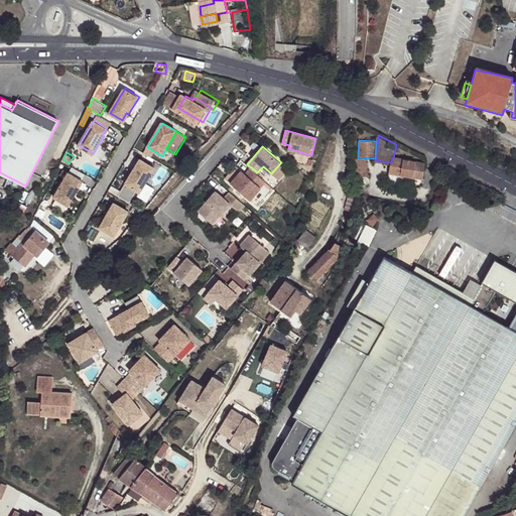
[(369,168),(368,158),(358,157),(355,157),(357,169),(369,168)]
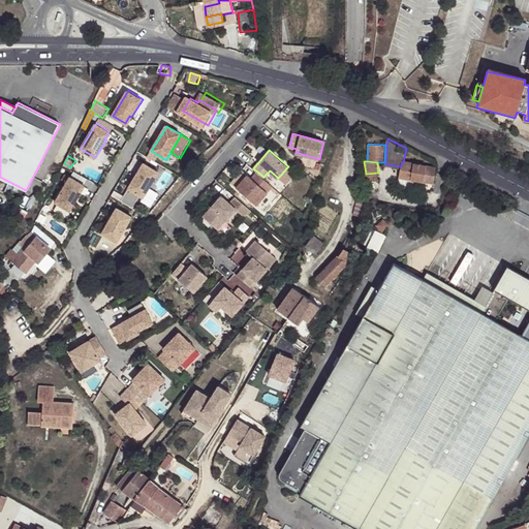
[(434,167),(403,162),(402,162),(401,166),(399,177),(410,179),(410,181),(424,182),(432,184),(434,167)]
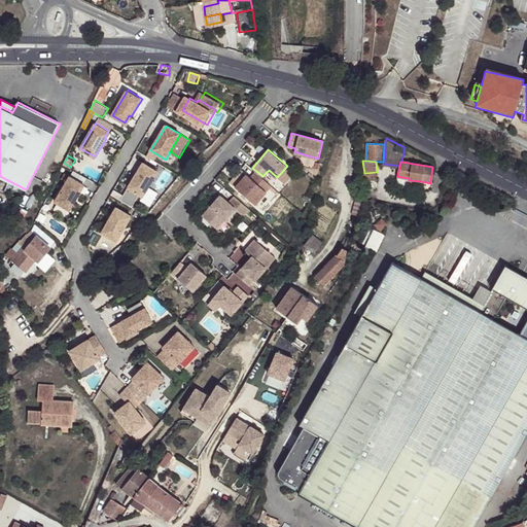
[(157,172),(145,165),(141,171),(139,170),(128,187),(142,197),(157,172)]
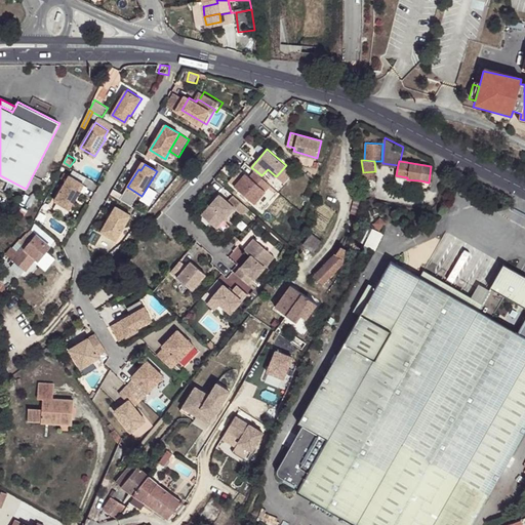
[(293,172),(285,166),(277,175),(284,183),(293,172)]
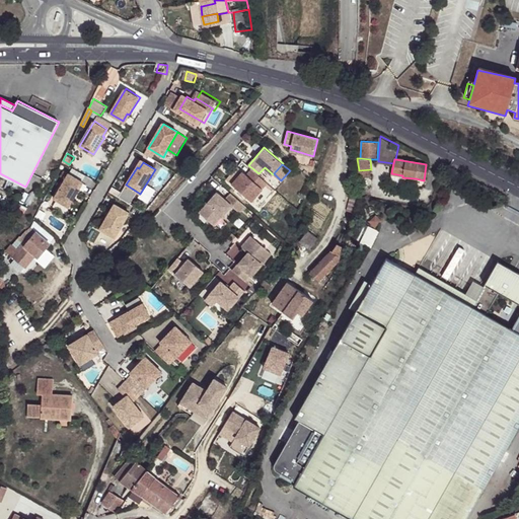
[(258,173),(252,168),(247,173),(243,170),(232,182),(252,200),(268,181),(258,173)]
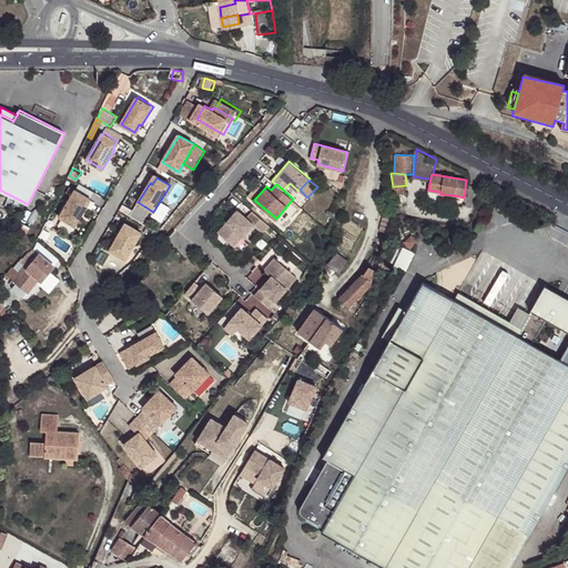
[(91,199),(75,189),(59,216),(74,225),(91,199)]
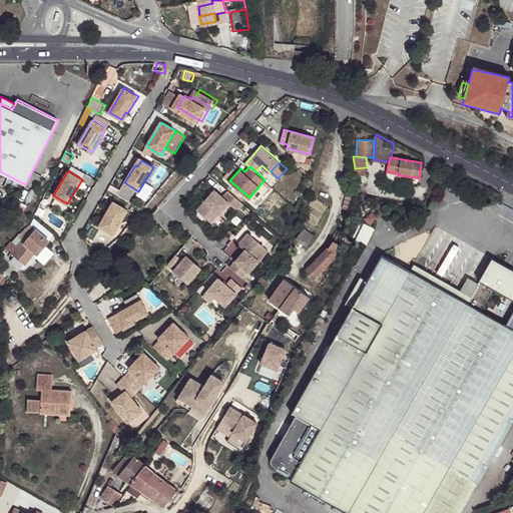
[(411,176),(398,175),(398,173),(387,171),(386,180),(410,184),(411,176)]
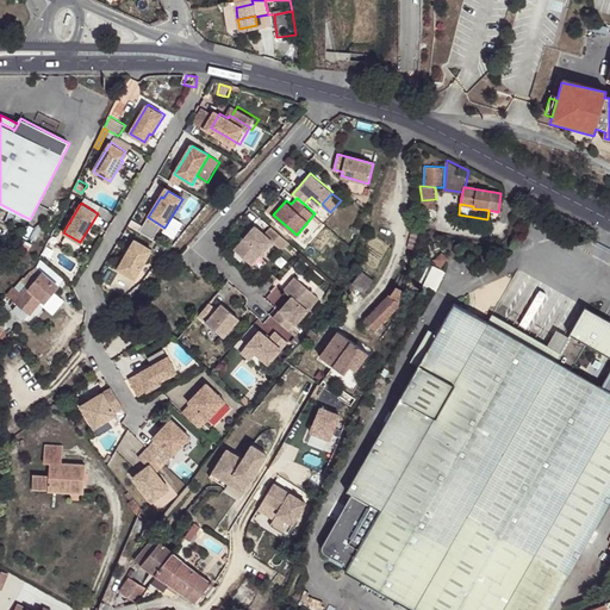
[(290,241),(273,225),(266,232),(256,224),(236,248),(253,263),(273,240),(282,248),(290,241)]
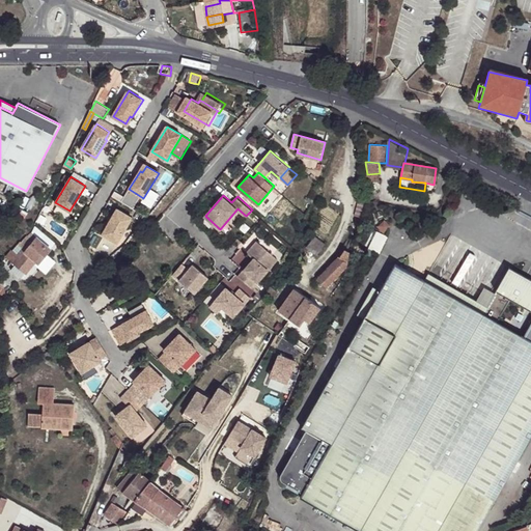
[(358,215),(362,199),(357,198),(354,208),(353,214),(358,215)]
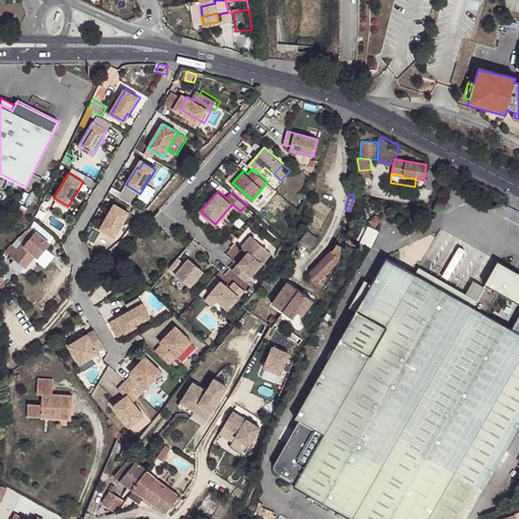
[(320,209),(327,213),(332,204),(325,200),(320,209)]
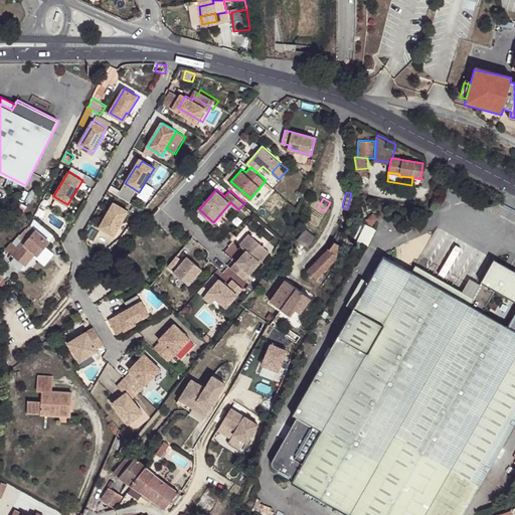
[(114,235),(128,211),(116,203),(112,210),(110,209),(99,226),(114,235)]
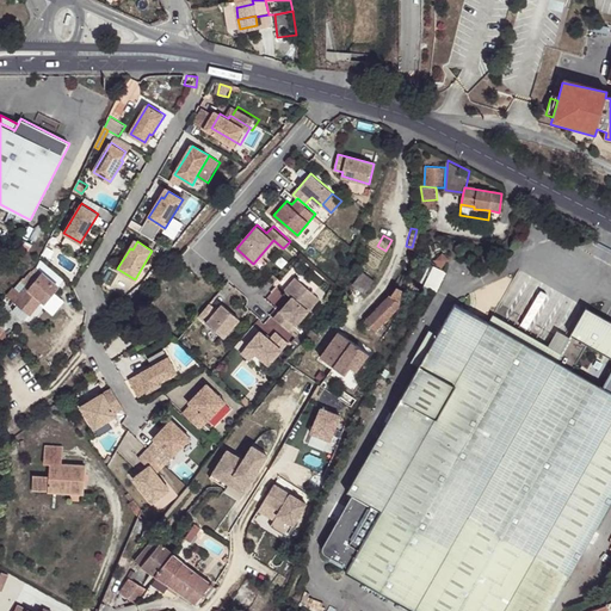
[(36,267),(13,289),(7,296),(19,307),(14,313),(25,321),(30,315),(30,316),(42,303),(44,306),(60,288),(43,273),(36,267)]
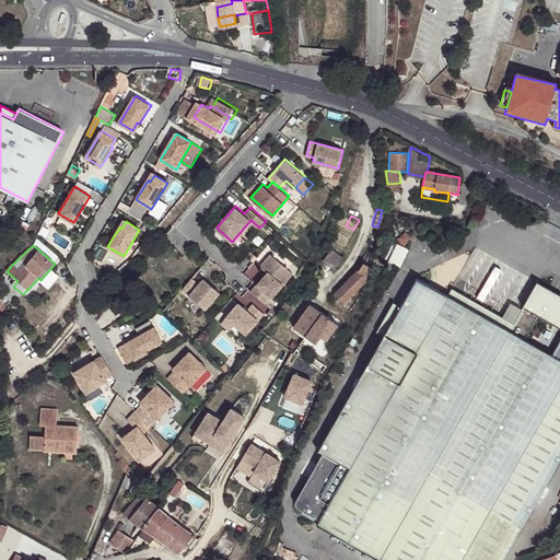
[(324,259),(335,267),(342,256),(331,248),(324,259)]
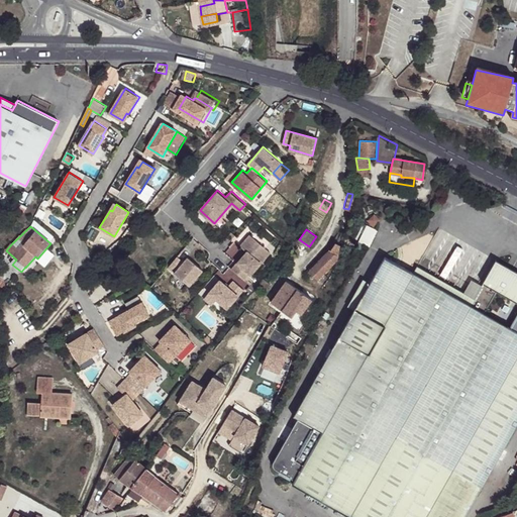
[(241,245),(247,251),(257,240),(250,234),(241,245)]
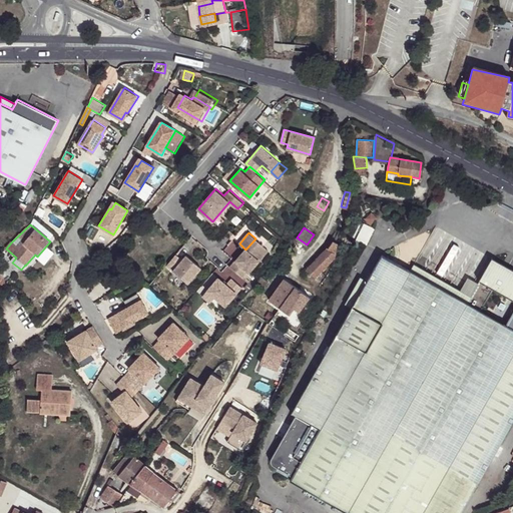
[(245,249),(230,267),(242,277),(247,271),(249,272),(269,249),(255,238),(245,249)]
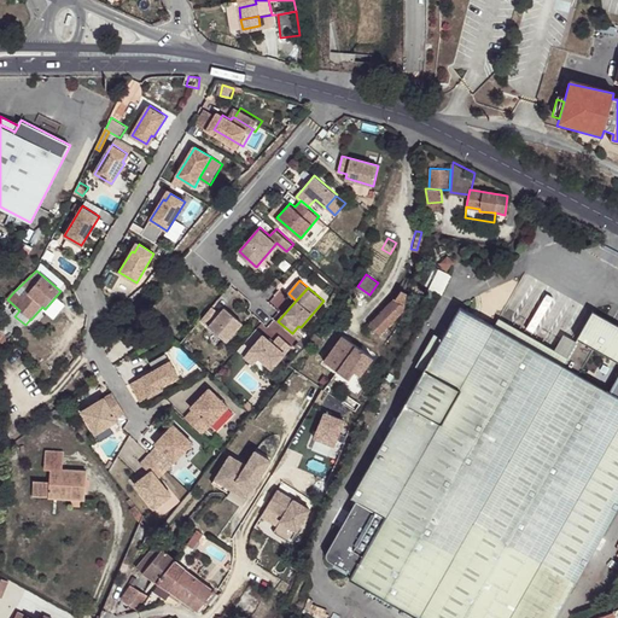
[(397,315),(401,312),(402,305),(404,302),(406,292),(400,289),(394,298),(386,305),(397,315)]
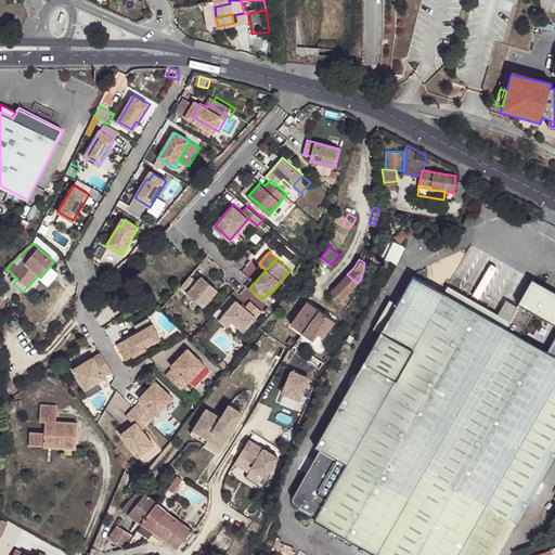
[(191,274),(181,285),(204,305),(218,288),(203,274),(198,280),(191,274)]
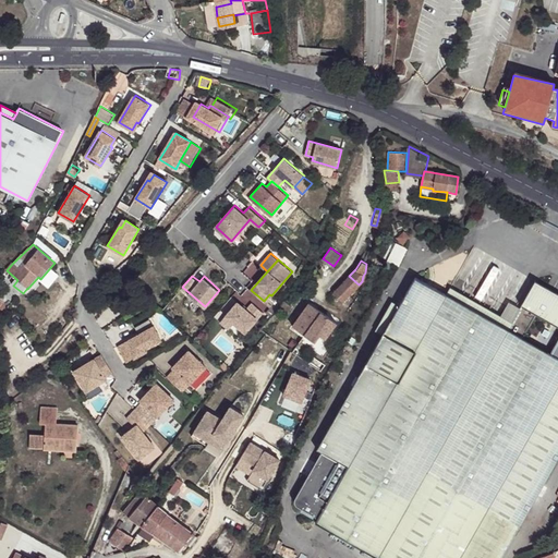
[(343,301),(359,284),(349,276),(334,292),(343,301)]
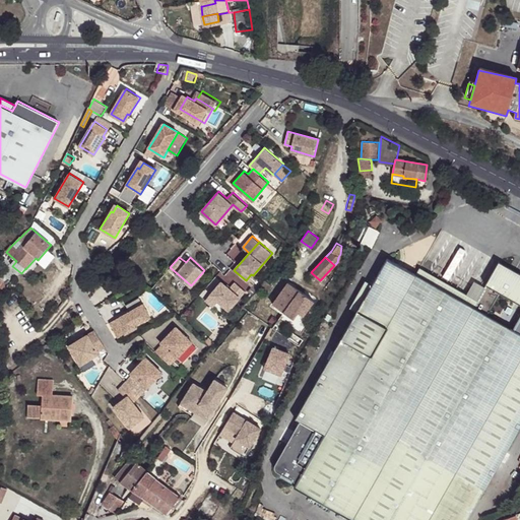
[(519,276),(499,265),(476,304),(473,309),(414,276),(385,259),(295,420),(300,423),(274,466),(273,468),(273,470),(275,472),(296,484),(293,490),(346,519),(465,519),(519,425),(519,276)]
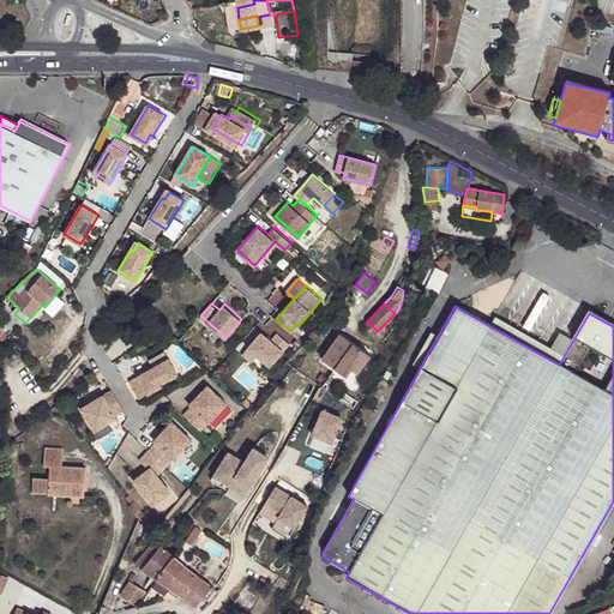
[(559,365),(563,359),(494,318),(489,326),(559,365)]
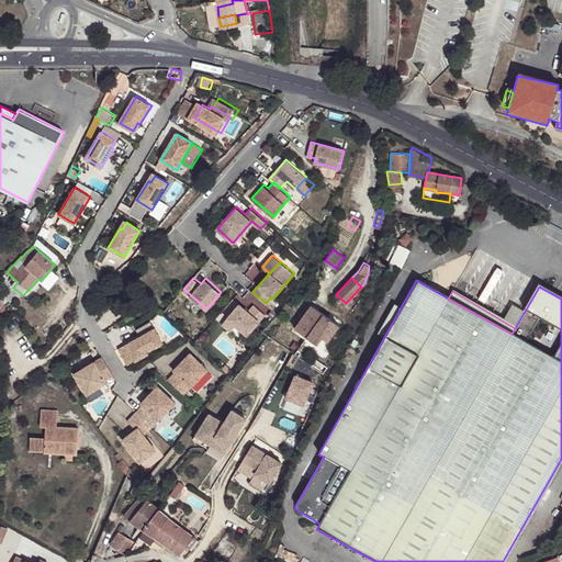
[(273,298),(271,296),(266,303),(270,307),(277,301),(273,298)]
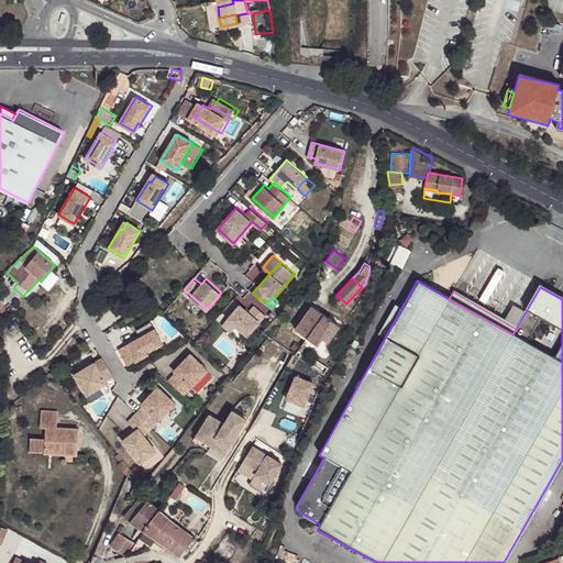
[(241,305),(229,318),(236,326),(249,335),(266,316),(255,306),(250,312),(241,305)]
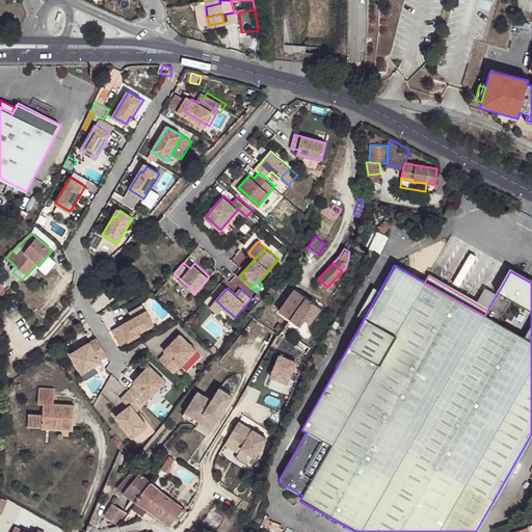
[(294,288),(277,310),(289,318),(298,325),(303,319),(308,322),(319,308),(294,288)]
